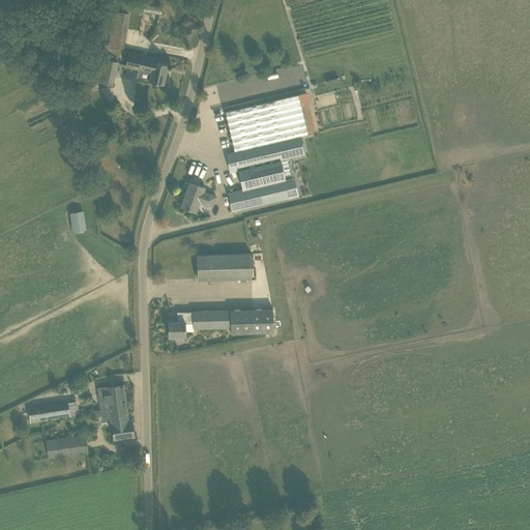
[(123,49),(125,30),(114,28),(112,48),(123,49)]
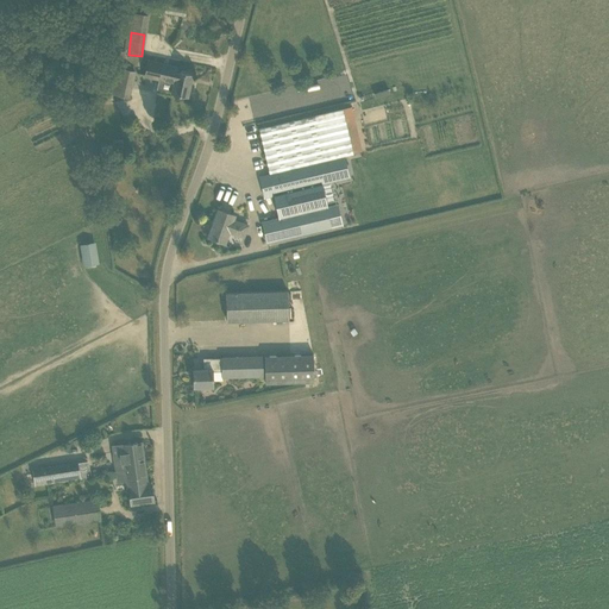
[(188,96),(193,75),(177,71),(179,68),(148,61),(145,76),(174,82),(171,93),(188,96)]
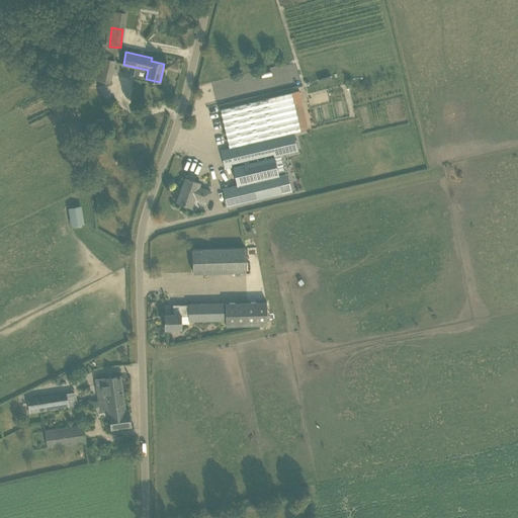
[(102,56),(96,79),(110,83),(116,60),(102,56)]
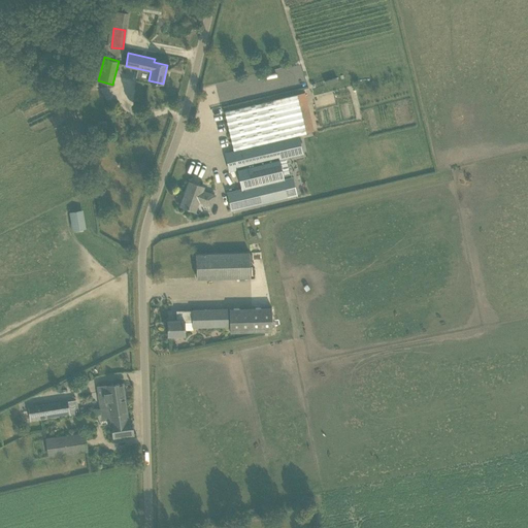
[(303,154),(299,135),(306,133),(298,97),(297,94),(272,100),(225,111),(233,151),(242,188),(227,192),(231,210),(288,197),(278,160),(303,154)]
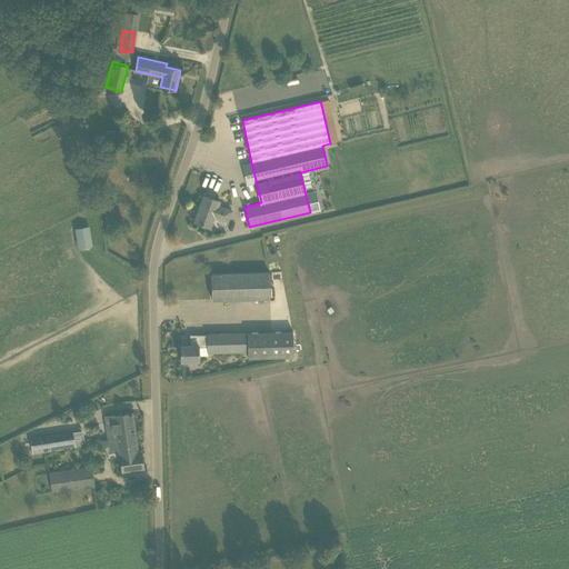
[(105,131),(107,143),(121,141),(119,132),(116,133),(115,129),(105,131)]
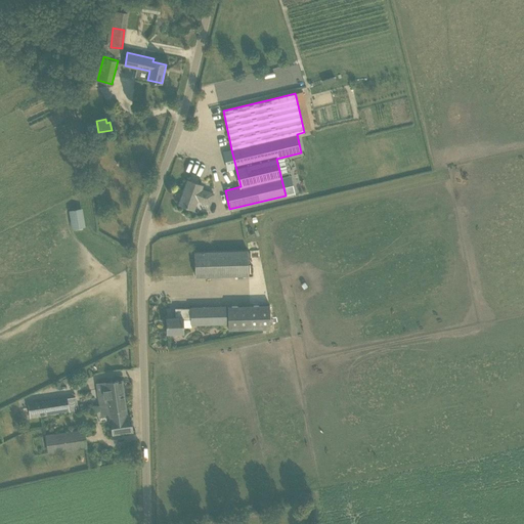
[(204,202),(208,191),(201,189),(202,185),(187,180),(179,205),(193,210),(198,200),(204,202)]
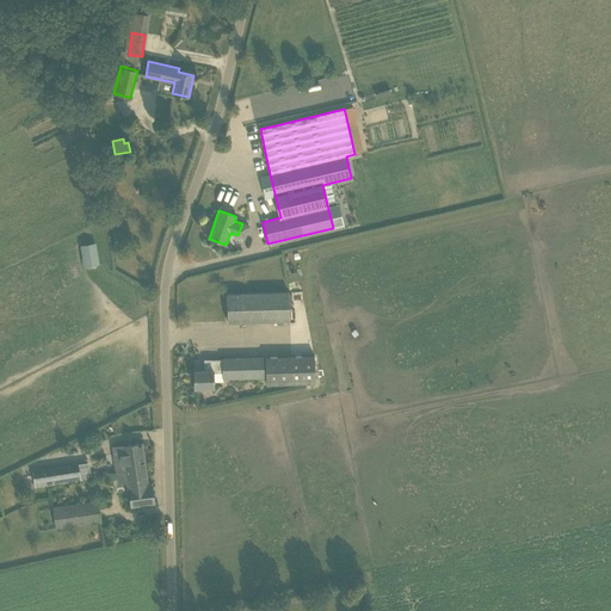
[(82,265),(99,264),(97,242),(81,244),(82,265)]
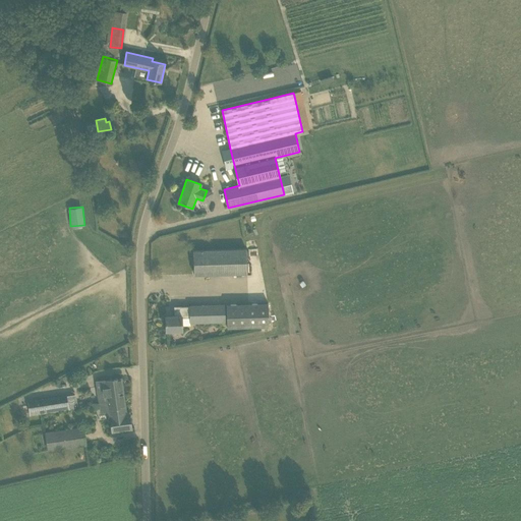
[(193,250),(194,275),(247,274),(246,249),(243,249),(193,250)]
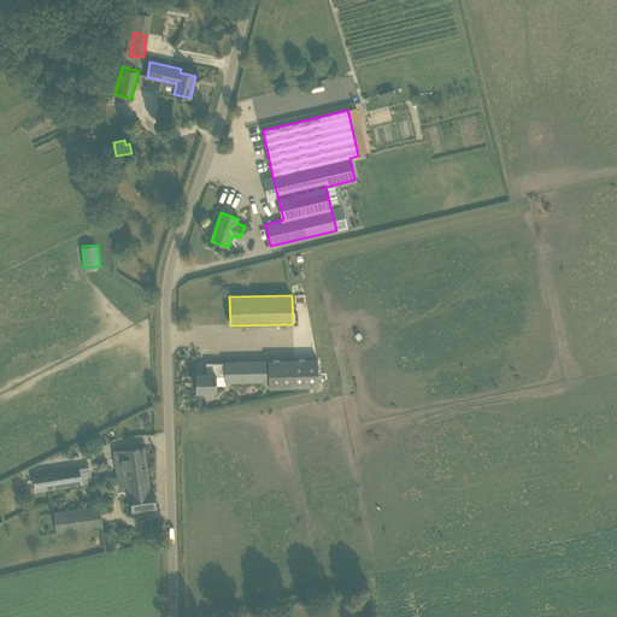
[(317,360),(268,362),(269,388),(318,387),(317,360)]
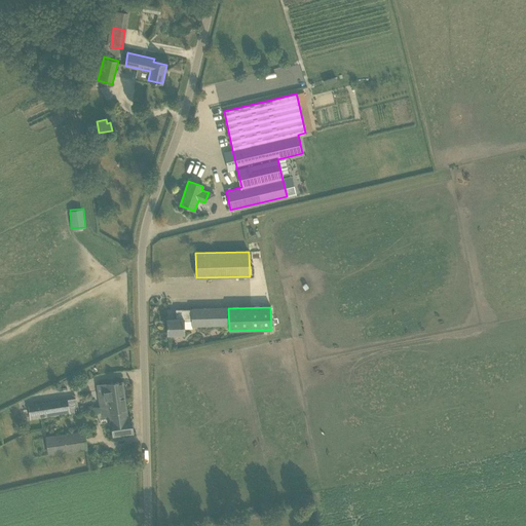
[(226,308),(191,309),(176,309),(176,318),(166,320),(167,334),(184,333),(184,321),(192,321),(192,326),(227,325),(226,308)]
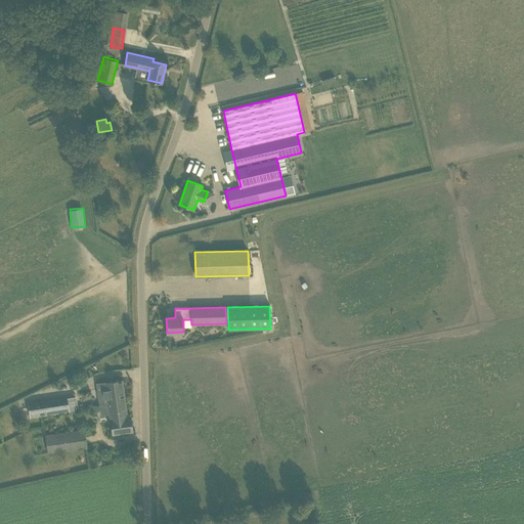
[(100,406),(125,402),(122,380),(97,383),(100,406)]
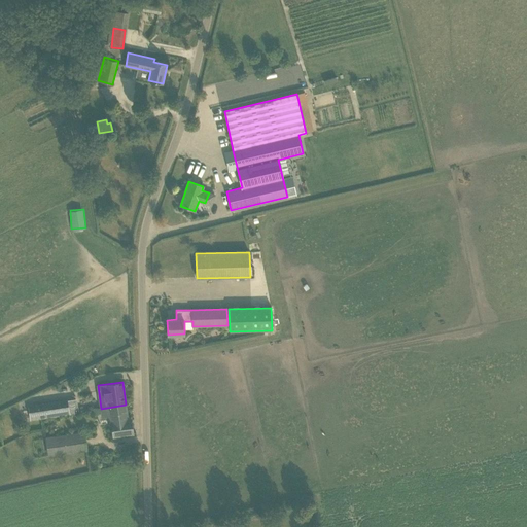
[(67,400),(44,403),(46,417),(69,414),(67,400)]
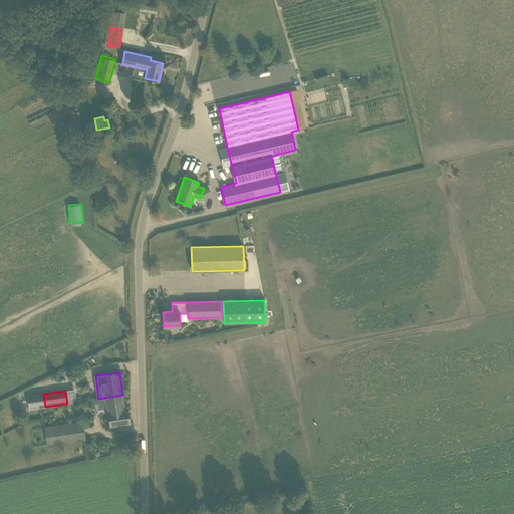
[(41,408),(45,407),(43,394),(28,397),(30,410),(41,408)]
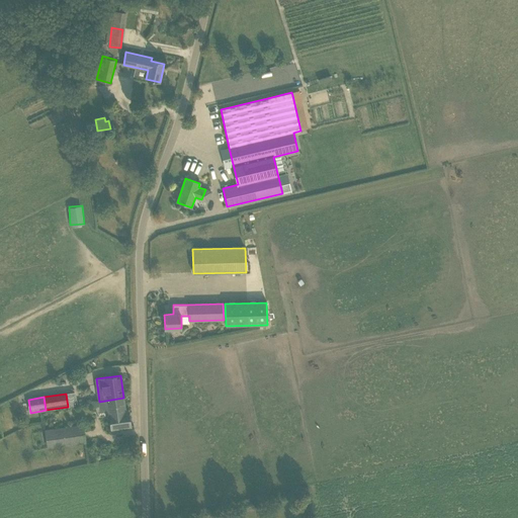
[(111,429),(131,426),(128,411),(125,412),(123,398),(99,402),(100,410),(108,409),(109,414),(111,429)]
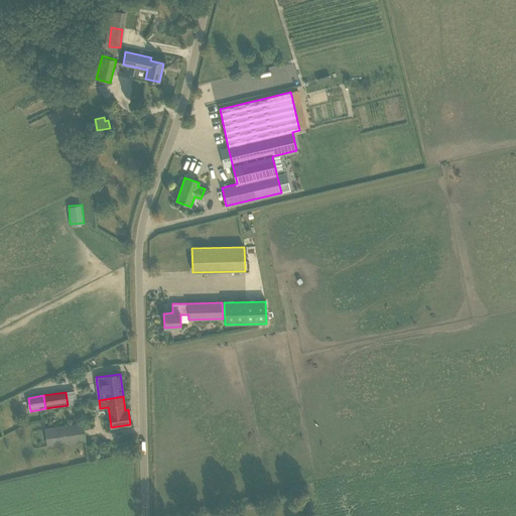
[(47,446),(85,441),(83,423),(44,428),(47,446)]
